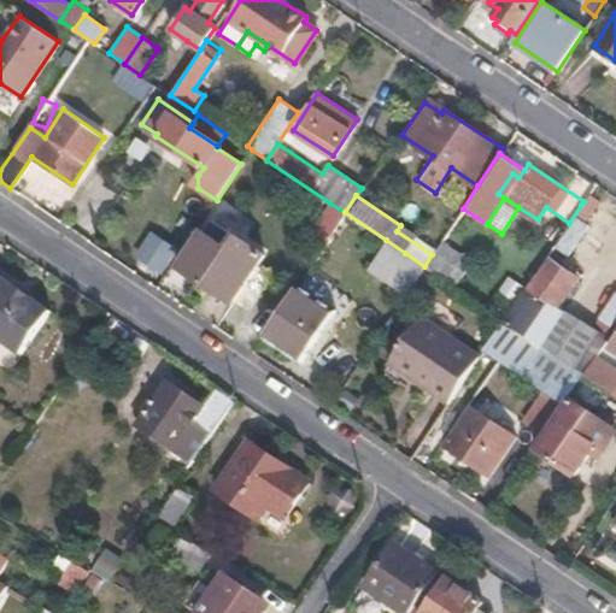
[(327,240),(345,212),(329,202),(311,229),(327,240)]
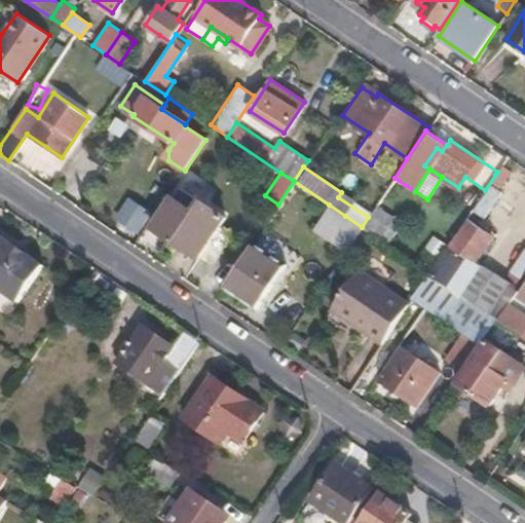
[(472,210),(479,215),(502,180),(495,175),(485,190),(472,210)]
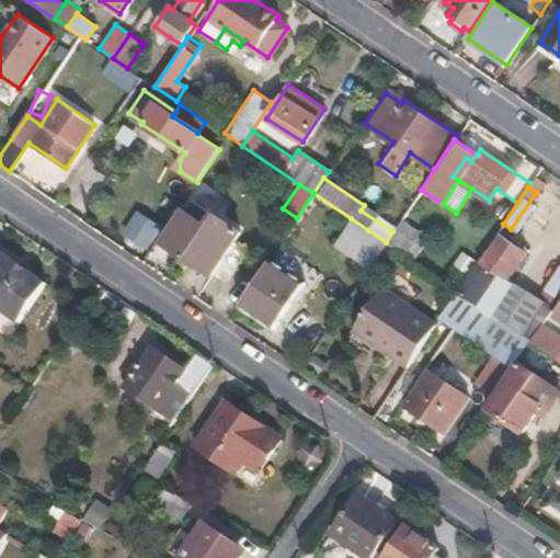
[(146,248),(162,225),(136,208),(122,231),(146,248)]
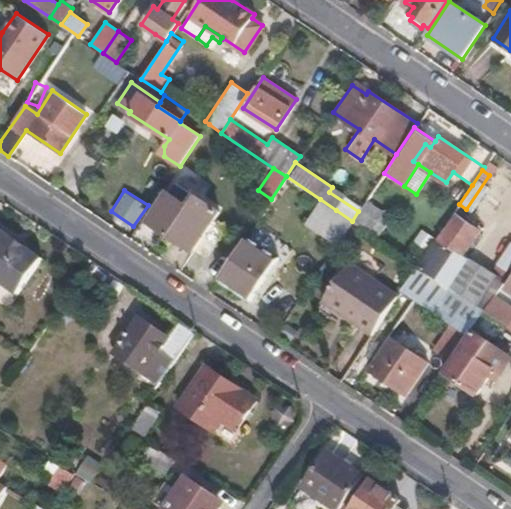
[(167,192),(148,220),(193,250),(219,211),(196,195),(189,207),(167,192)]
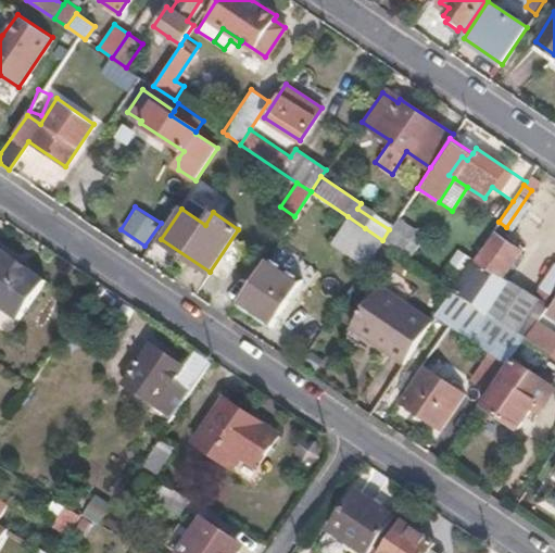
[(349,252),(365,228),(348,216),(331,240),(349,252)]
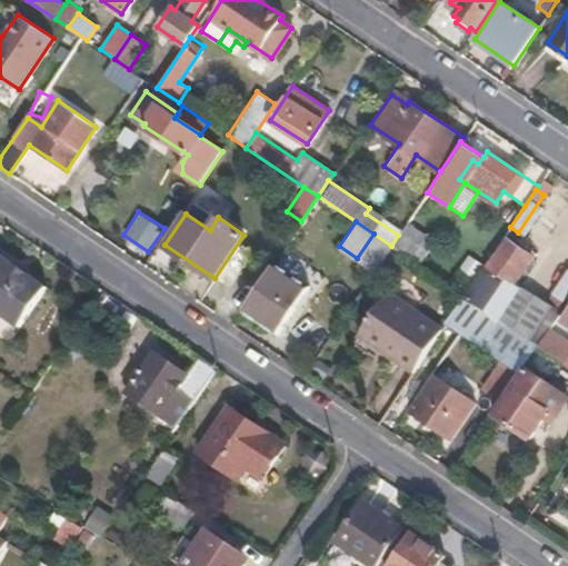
[(391,246),(412,260),(429,237),(407,221),(398,235),(391,246)]
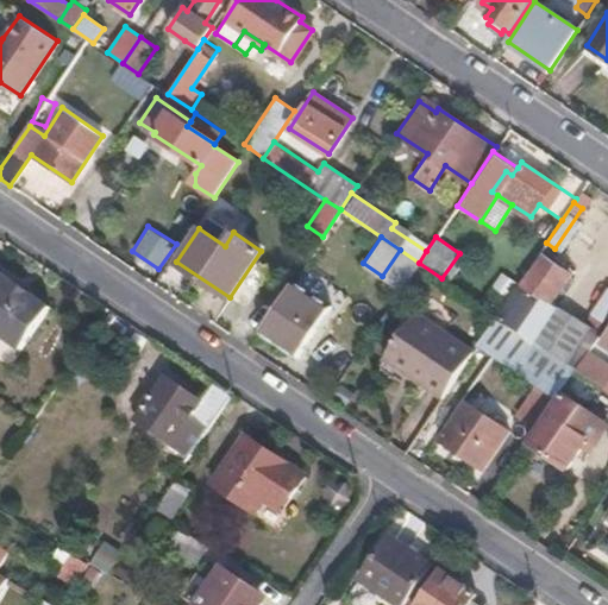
[(518,283),(550,303),(576,263),(555,249),(546,243),(519,282),(518,283)]
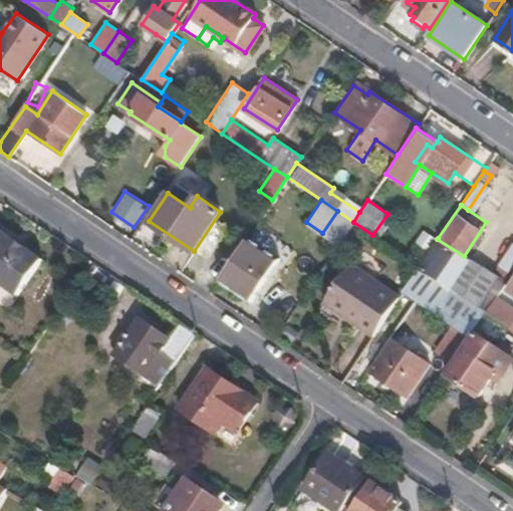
[(338,244),(353,222),(337,211),(322,233),(338,244)]
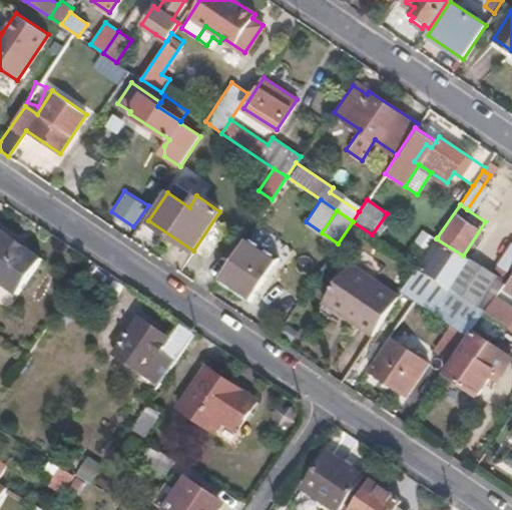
[(403,255),(418,266),(436,238),(437,237),(421,226),(403,255)]
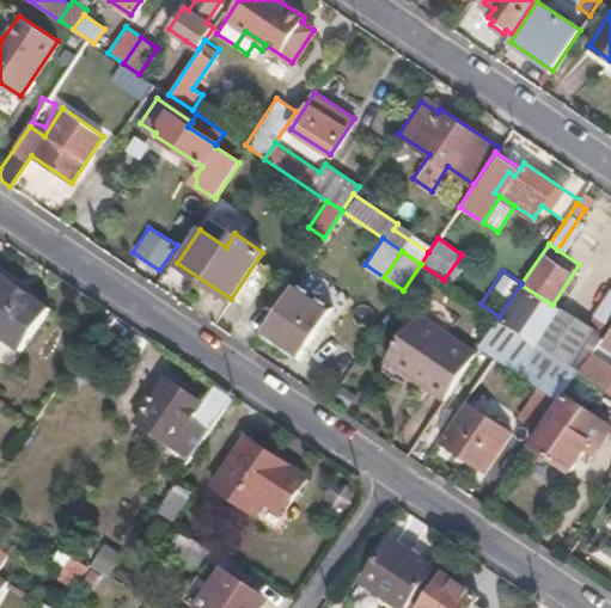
[(17,290),(19,287),(0,274),(0,338),(20,352),(50,308),(26,293),(25,295),(17,290)]
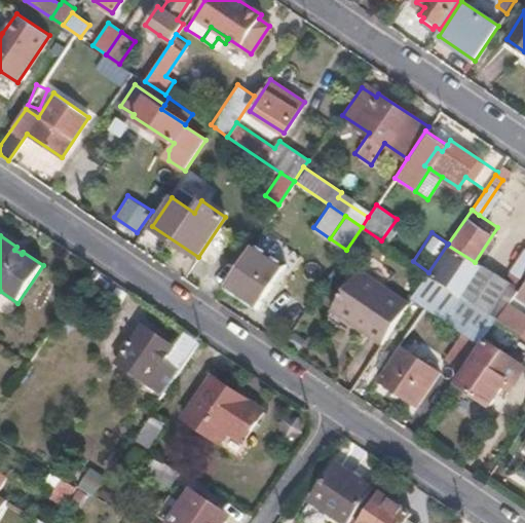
[(282,263),(254,244),(238,266),(267,285),(282,263)]
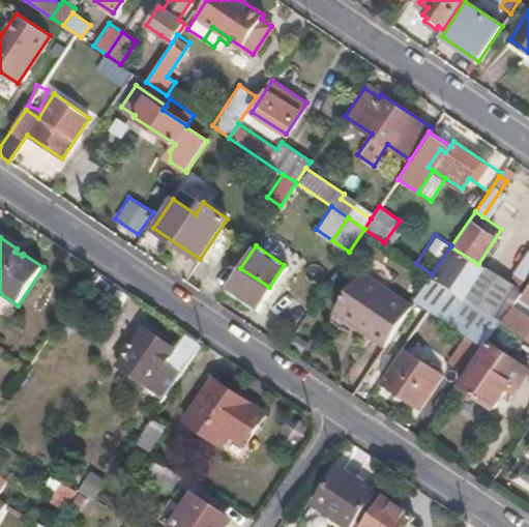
[(500,320),(510,304),(521,290),(481,266),(478,264),(450,246),(432,274),(500,320)]
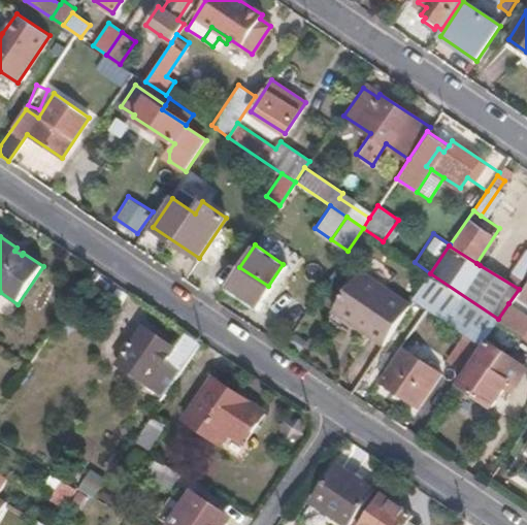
[(239,267),(226,287),(244,299),(241,304),(253,312),(269,287),(268,286),(239,267)]
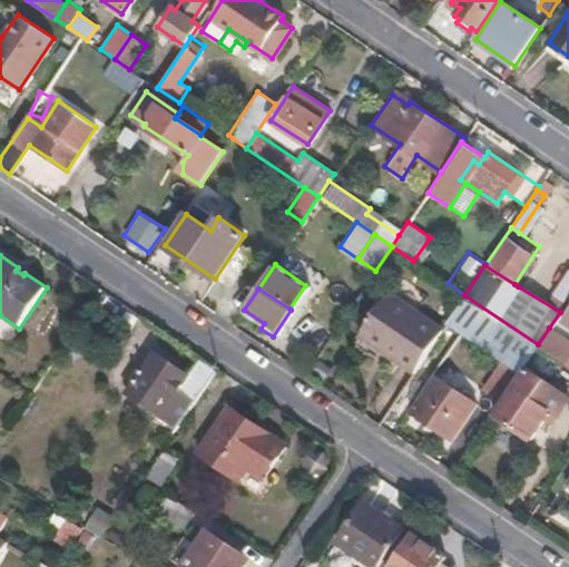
[(414,371),(443,326),(388,289),(362,325),(391,345),(386,352),(414,371)]
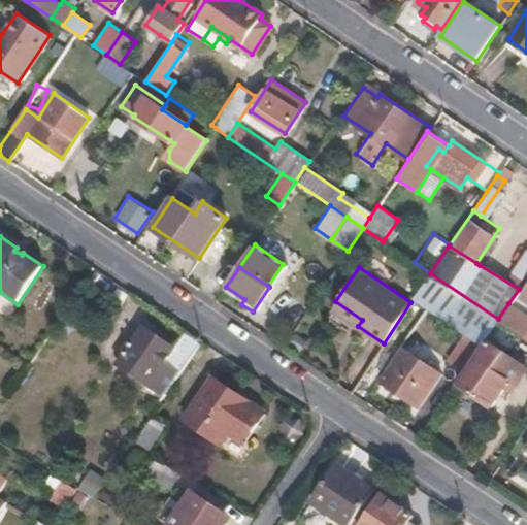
[(481,345),(498,319),(430,273),(413,299),(427,308),(481,345)]
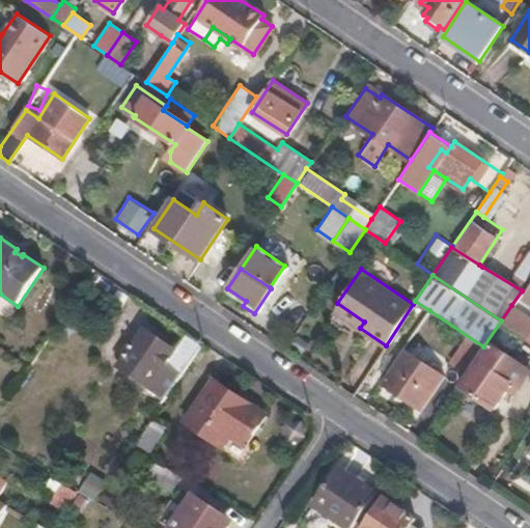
[(333,310),(360,328),(364,322),(337,303),(333,310)]
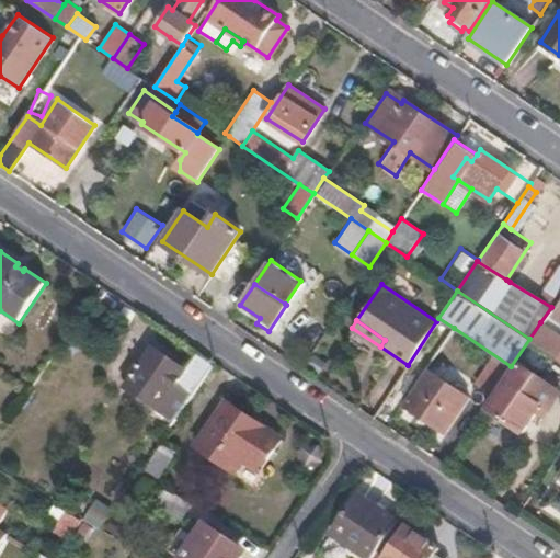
[(559,336),(540,322),(529,339),(559,360),(559,336)]
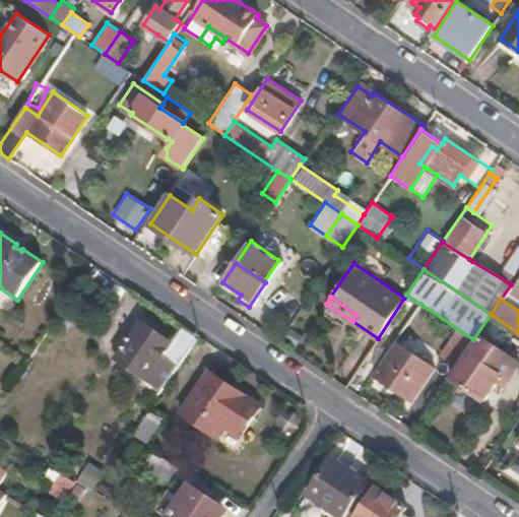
[(161,354),(178,365),(197,335),(182,325),(171,340),(141,320),(116,357),(152,382),(157,374),(151,370),(161,354)]
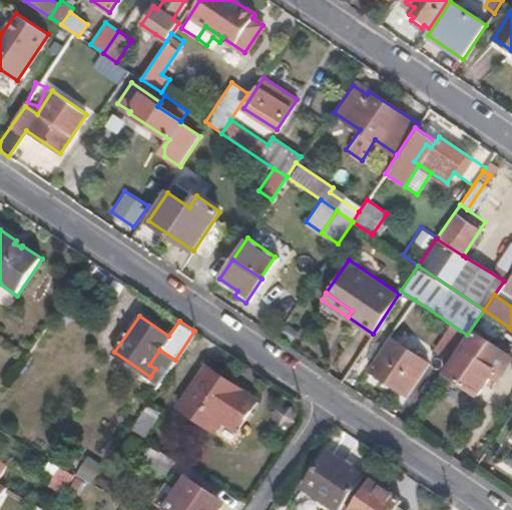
[(477,393),(493,369),(500,372),(511,357),(490,343),(473,332),(446,372),(477,393)]
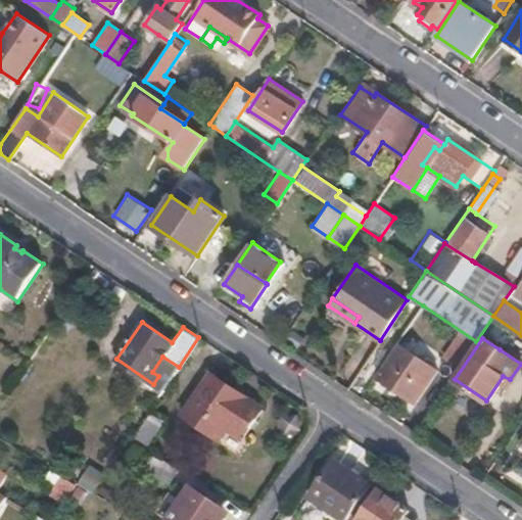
[(429,412),(451,380),(396,343),(375,375),(429,412)]
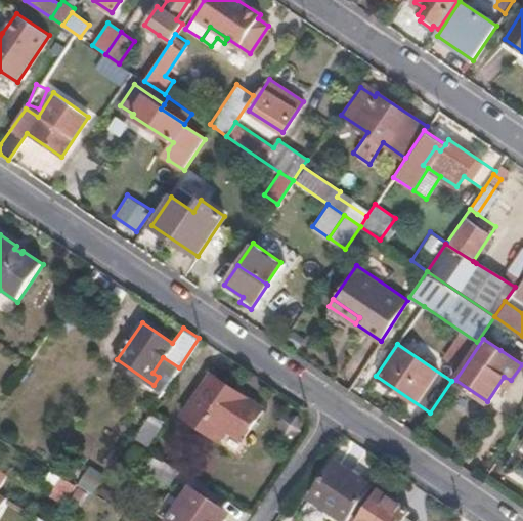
[(226,446),(234,435),(249,445),(269,416),(218,381),(190,422),(226,446)]
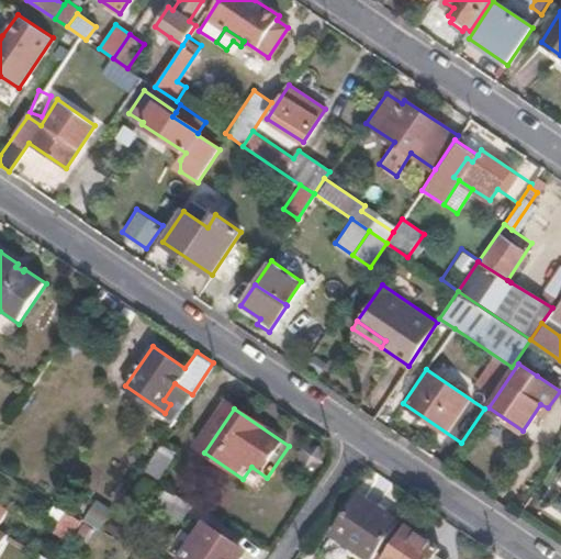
[(323,461),(318,443),(295,448),(300,467),(323,461)]
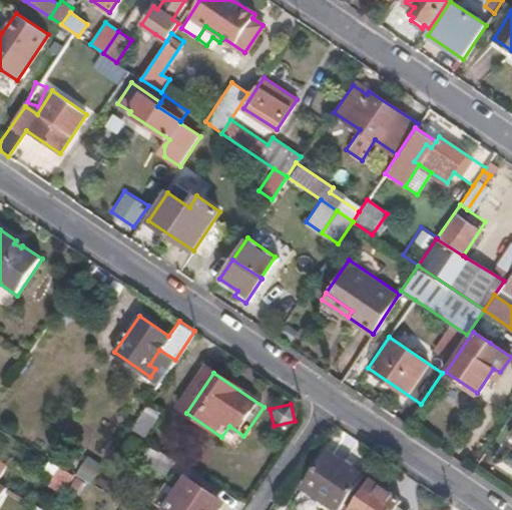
[(175,456),(153,443),(144,458),(165,471),(175,456)]
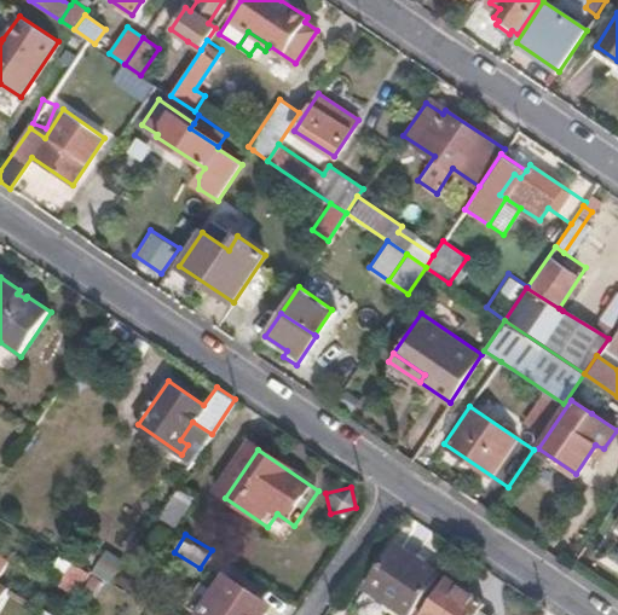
[(405,614),(410,614),(413,613),(442,570),(397,540),(364,587),(405,614)]
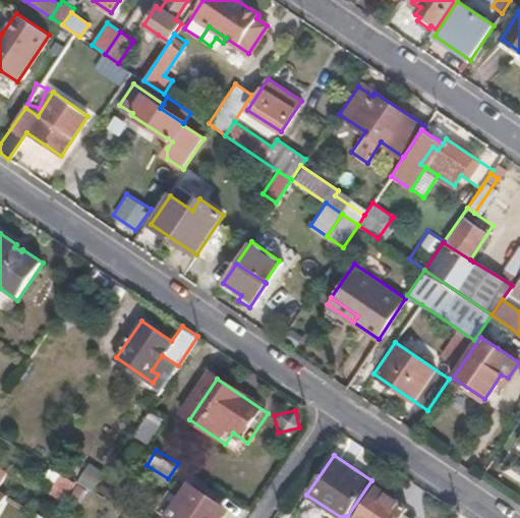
[(188,483),(164,517),(222,517),(226,513),(206,500),(208,497),(188,483)]
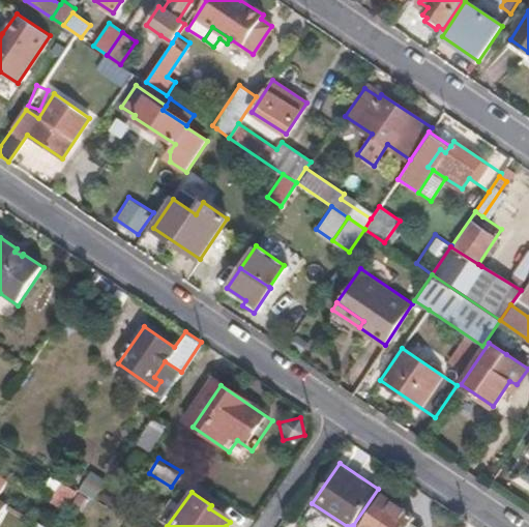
[(406,526),(415,515),(384,495),(362,526),(356,526),(353,525),(351,526),(406,526)]
